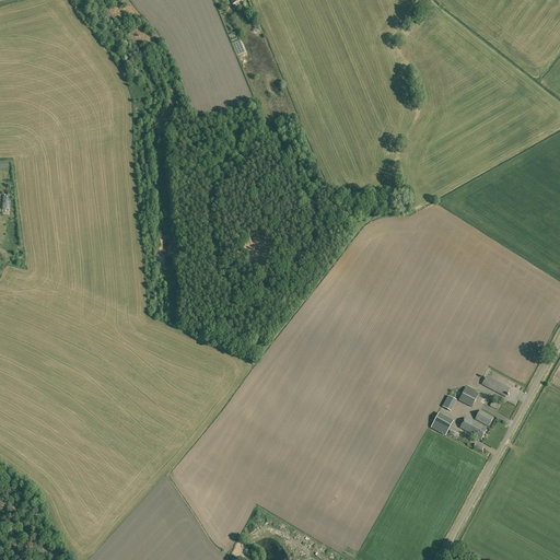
[(505,398),(510,389),(487,376),(482,385),(505,398)]
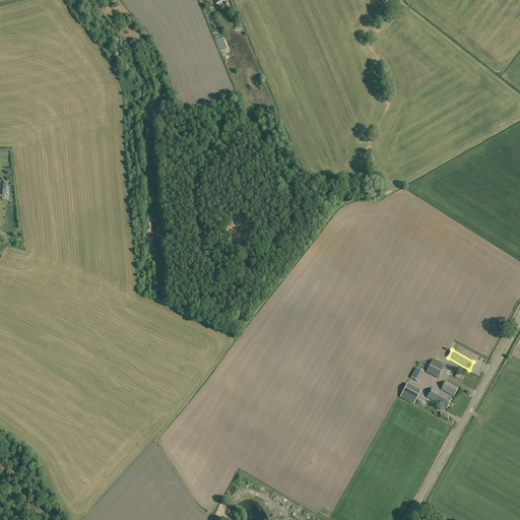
[(438,379),(445,366),(433,360),(426,372),(438,379)]
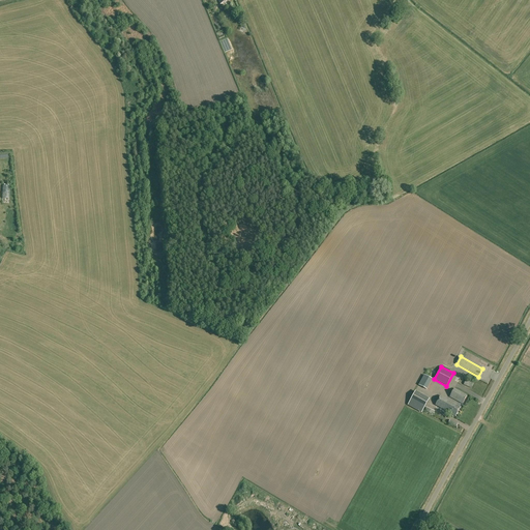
[(424,375),(418,385),(427,389),(432,380),(424,375)]
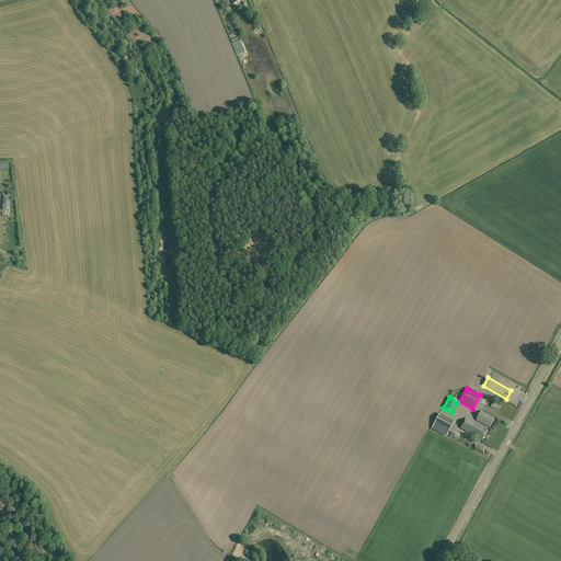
[(490,427),(494,419),(480,411),(476,420),(490,427)]
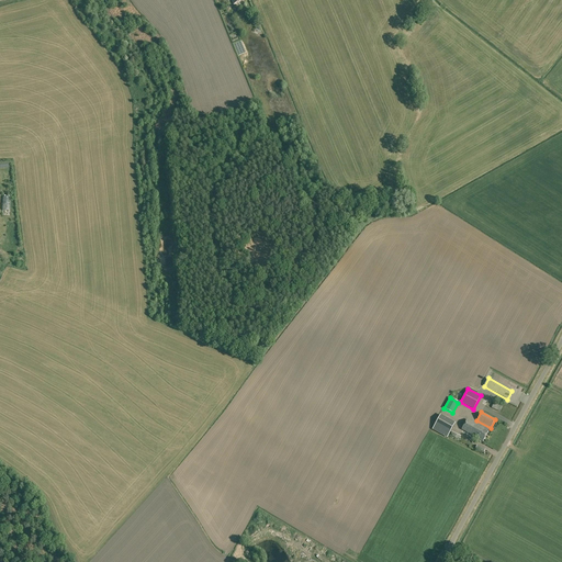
[(448,439),(456,425),(440,416),(433,430),(444,437),(448,439)]
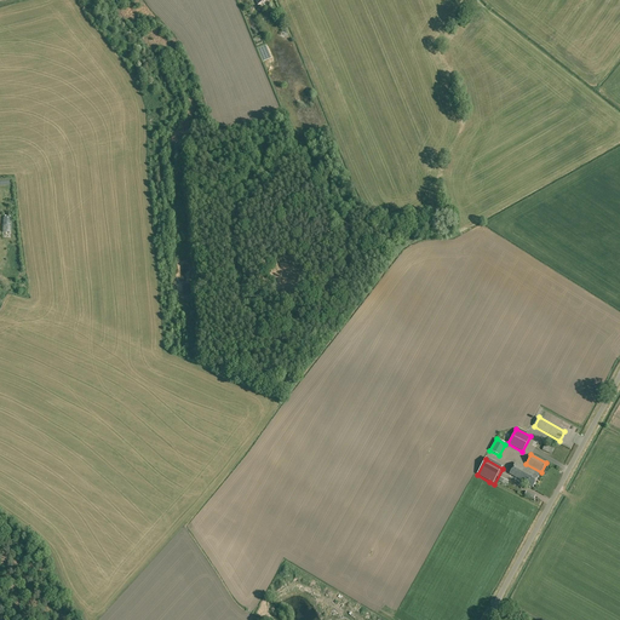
[(533,487),(539,477),(515,464),(510,474),(533,487)]
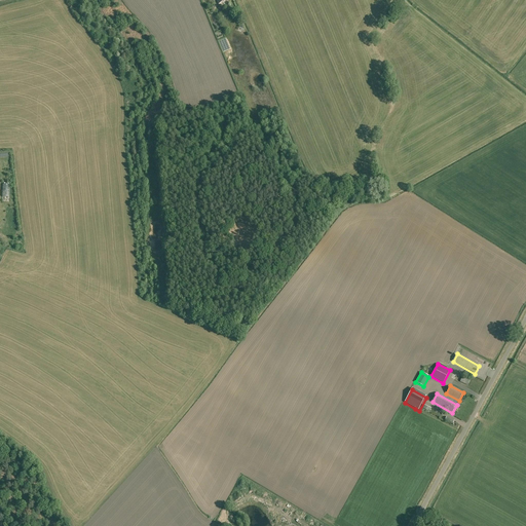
All buildings are outlined.
